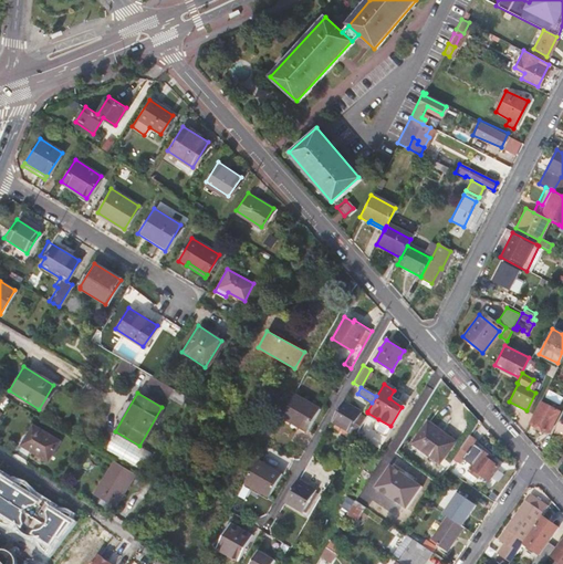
[(306,430),(320,408),(294,394),(281,416),(306,430)]
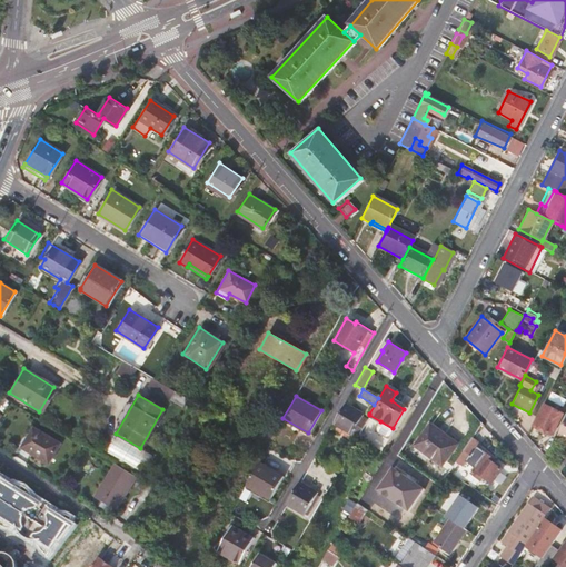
[(549,435),(562,413),(543,403),(532,424),(538,428),(537,431),(542,434),(543,430),(549,435)]
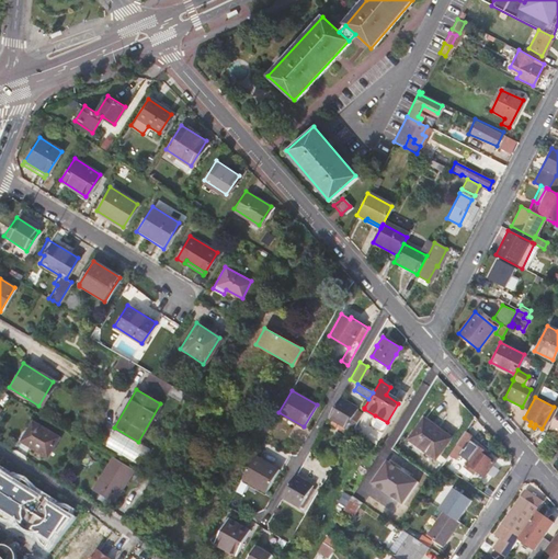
[(328,417),(352,431),(361,414),(355,410),(356,408),(339,398),(328,417)]
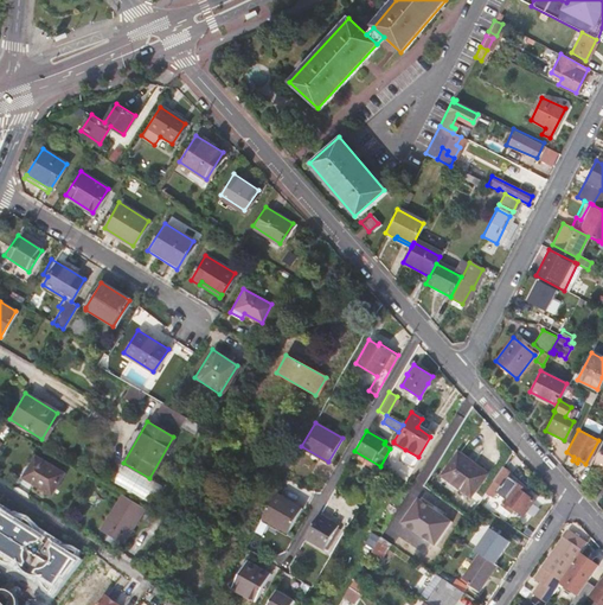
[(602,443),(592,463),(602,469),(602,443)]
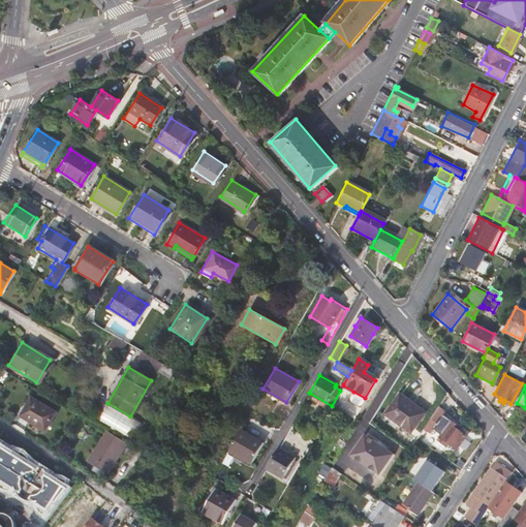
[(347,401),(359,408),(365,398),(353,392),(347,401)]
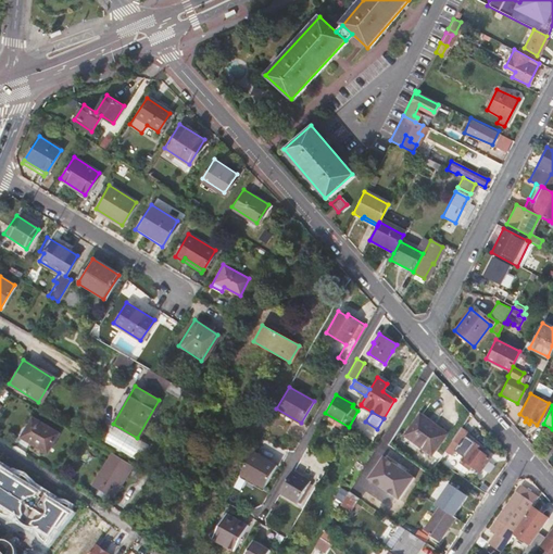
[(45,452),(57,432),(30,417),(20,437),(45,452)]
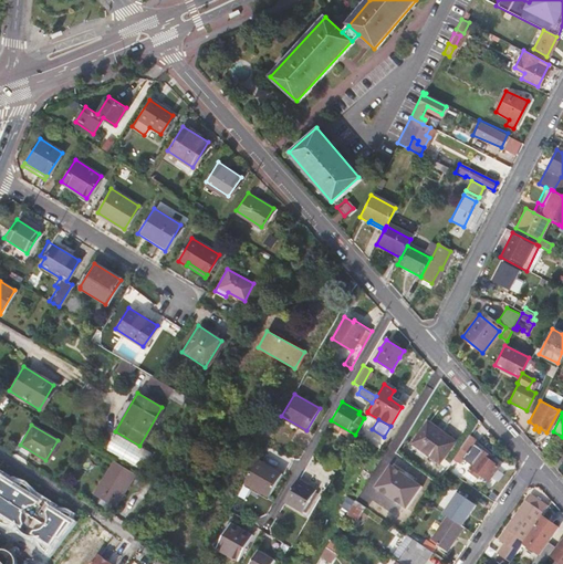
[(437,434),(425,425),(410,444),(438,463),(454,441),(438,431),(437,434)]
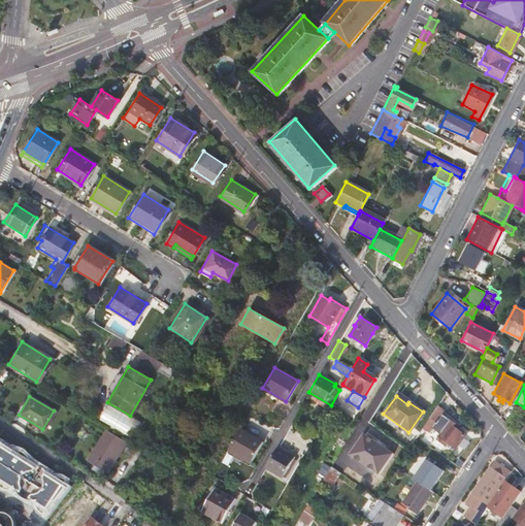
[(436,422),(445,409),(437,404),(428,418),(422,427),(428,432),(435,422),(436,422)]
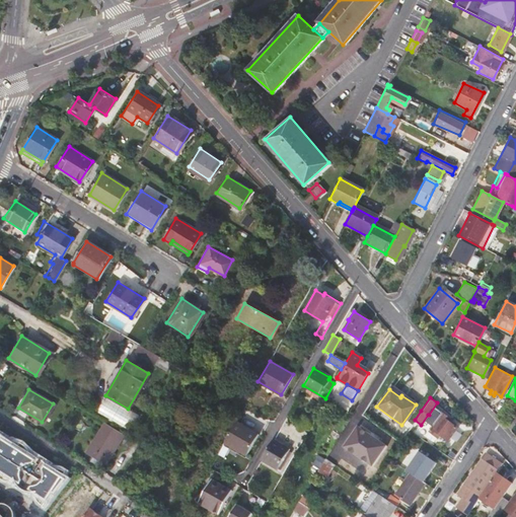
[(450,420),(443,414),(429,432),(438,437),(439,435),(447,440),(455,427),(448,423),(450,420)]
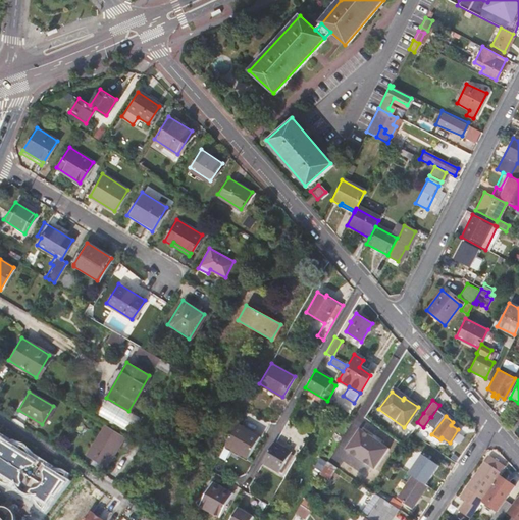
[(248,458),(260,436),(237,423),(224,445),(247,458),(248,458)]
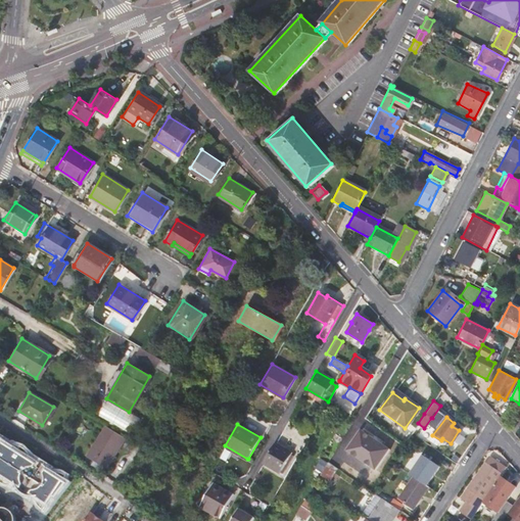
[(128,450),(124,457),(131,462),(140,446),(103,425),(99,432),(119,443),(128,450)]
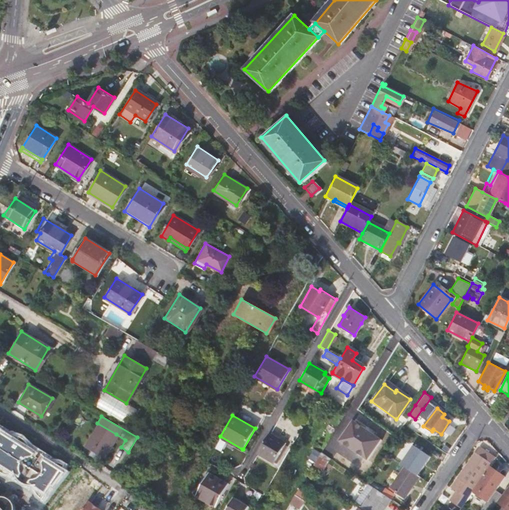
[(368,460),(383,437),(351,416),(336,438),(368,460)]
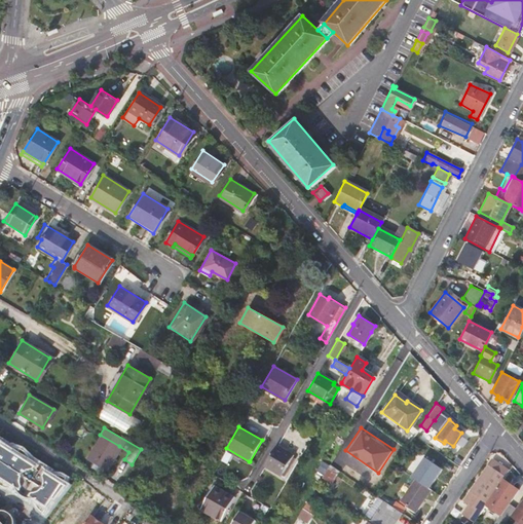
[(100,468),(104,471),(119,446),(100,435),(85,458),(91,462),(88,466),(98,472),(100,468)]
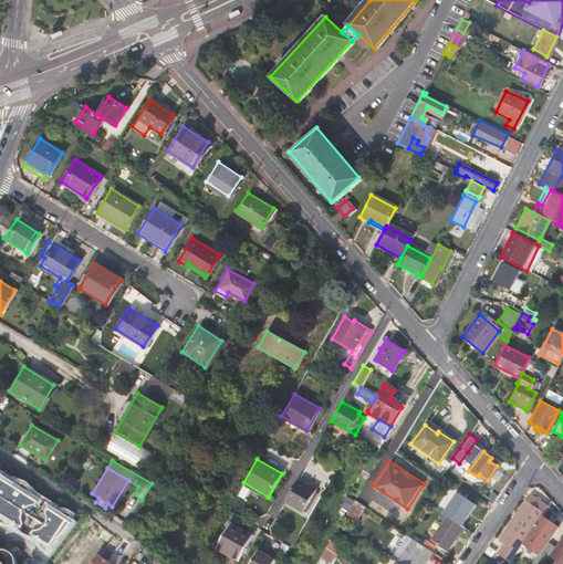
[(0,524),(4,526),(7,526),(10,522),(33,538),(39,547),(43,553),(48,546),(50,547),(68,523),(64,521),(69,514),(65,512),(62,511),(59,512),(53,513),(25,497),(29,491),(28,489),(19,482),(14,480),(12,479),(9,484),(0,479),(0,524)]
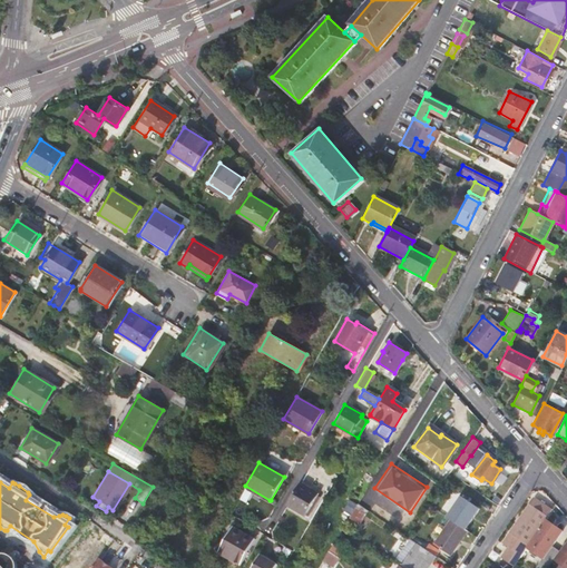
[(304,516),(316,493),(299,483),(285,506),(304,516)]
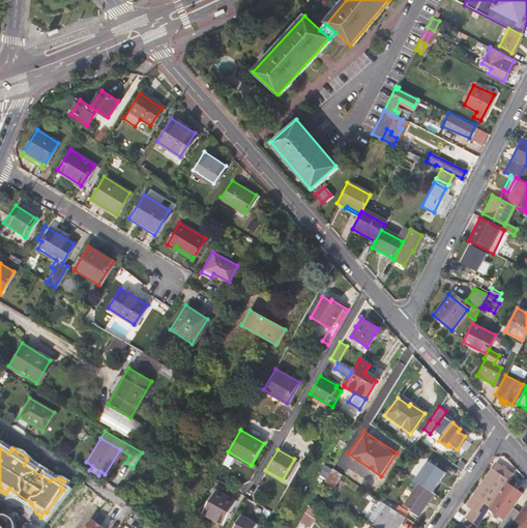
[(251,465),(228,451),(227,453),(250,467),(251,465)]
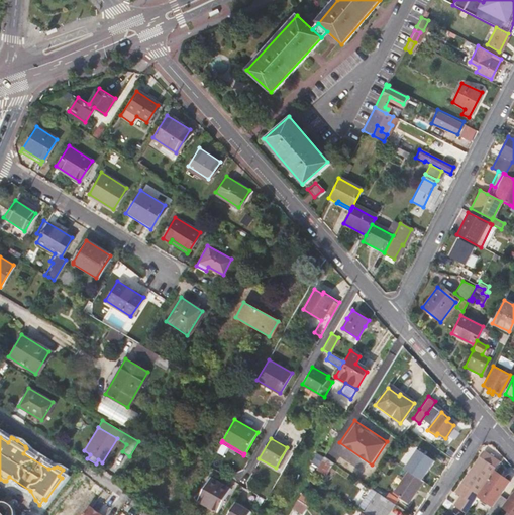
[(416,447),(404,466),(421,477),(433,458),(416,447)]
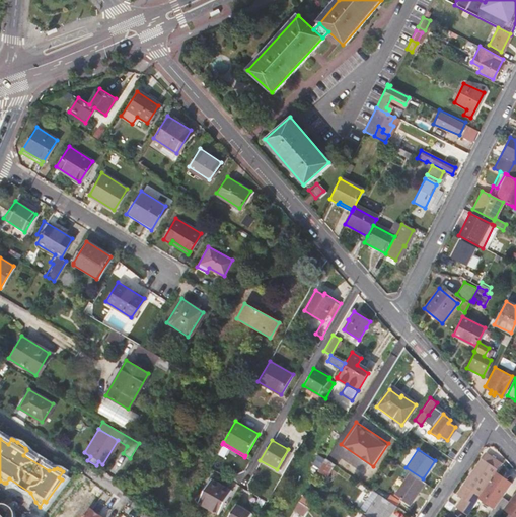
[(490,481),(495,472),(501,464),(485,453),(456,494),(461,497),(466,490),(468,491),(475,479),(476,482),(482,475),(490,481)]
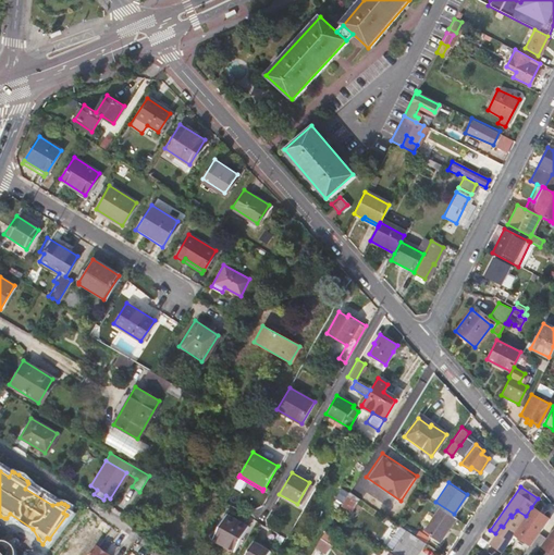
[(349,512),(358,498),(348,492),(340,506),(349,512)]
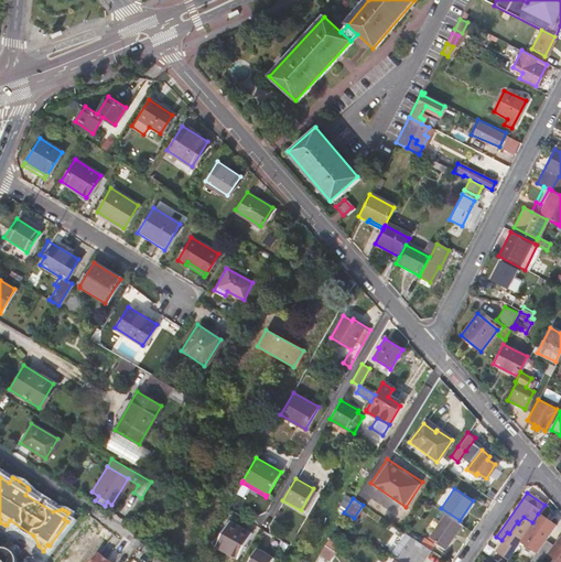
[(349,525),(354,518),(344,512),(340,518),(349,525)]
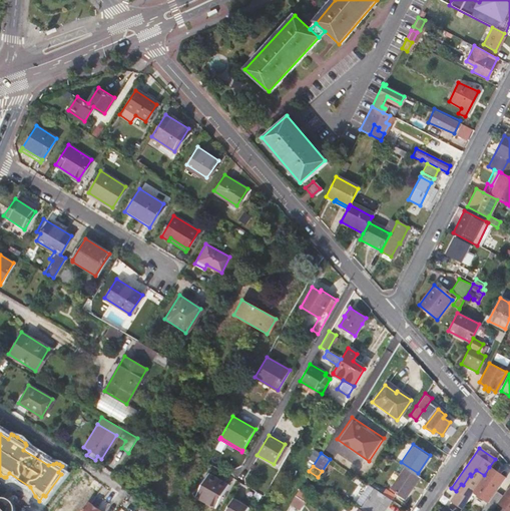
[(391,489),(405,498),(419,476),(405,467),(391,489)]
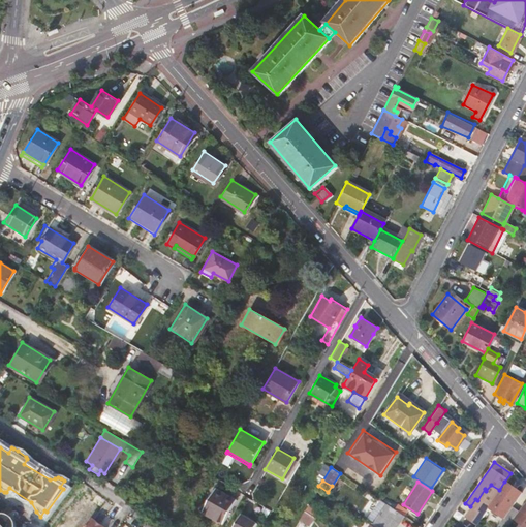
[(511,506),(520,492),(504,482),(499,490),(488,506),(508,521),(517,509),(511,506)]
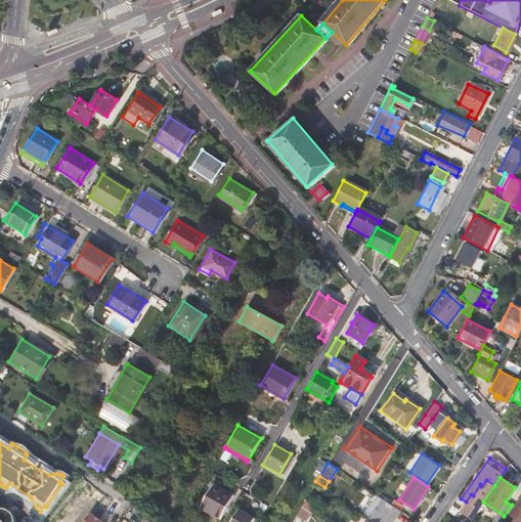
[(466,502),(460,512),(471,520),(483,502),(494,485),(486,480),(481,486),(480,484),(473,495),(471,494),(466,502)]
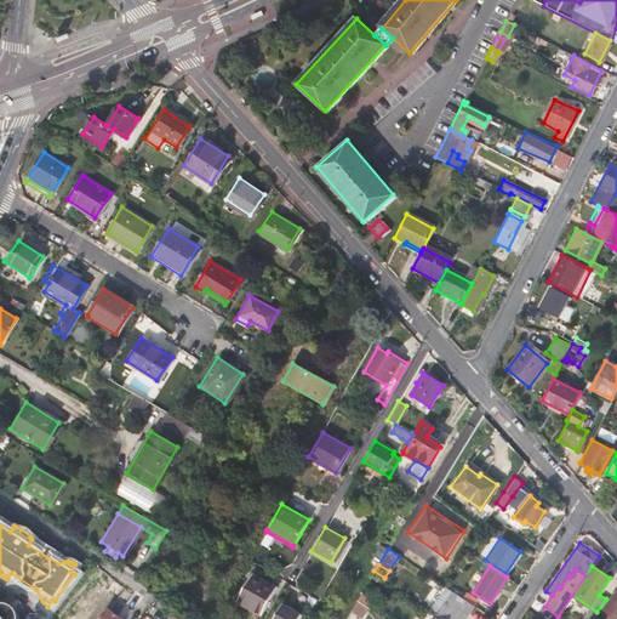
[(260,613),(275,588),(252,573),(236,600),(260,613)]
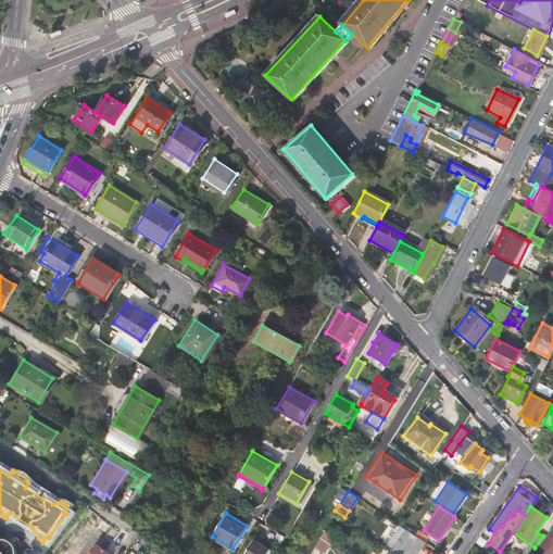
[(399,526),(384,548),(388,551),(390,552),(405,530),(399,526)]
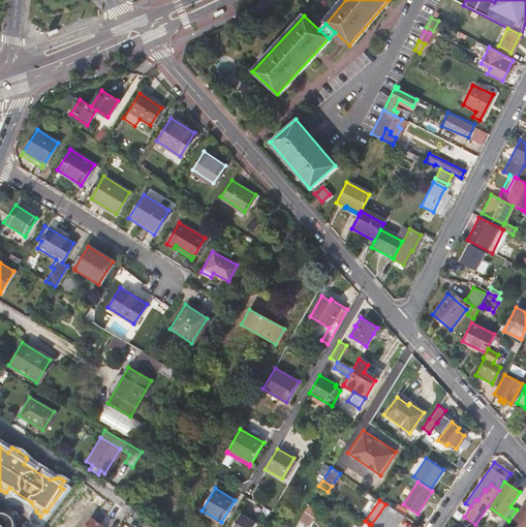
[(525,526),(525,503),(514,519),(518,522),(513,526),(525,526)]
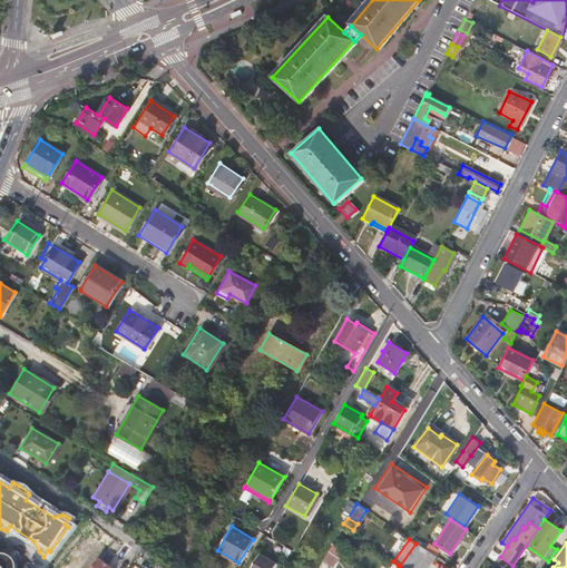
[(424,567),(434,556),(424,549),(416,544),(400,566),(402,567),(424,567)]
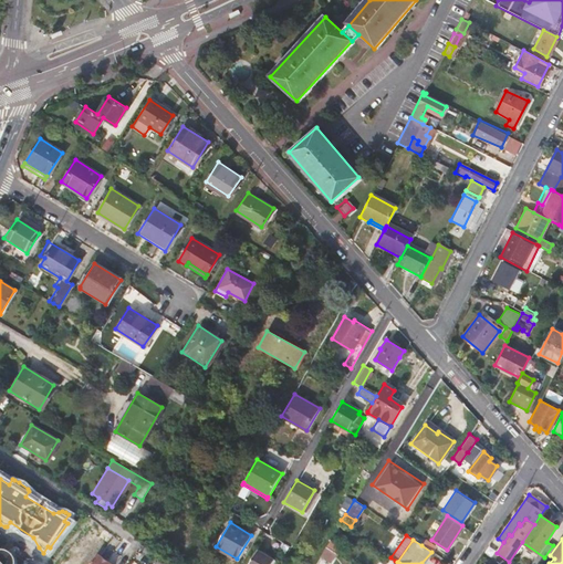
[(436,545),(426,540),(421,545),(431,552),(436,545)]
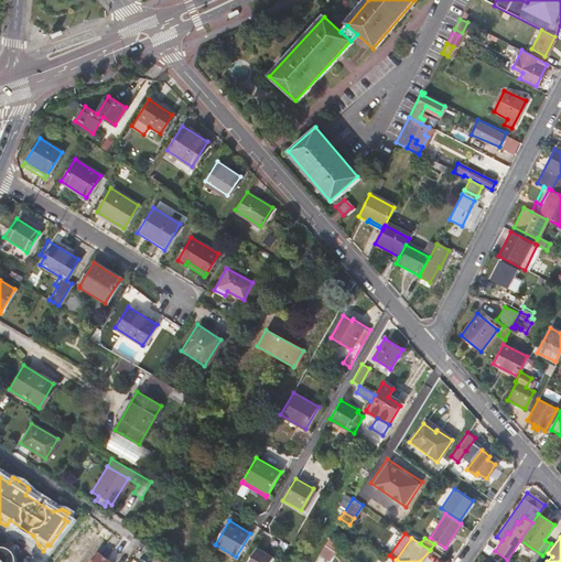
[(338,546),(327,539),(324,546),(334,552),(338,546)]
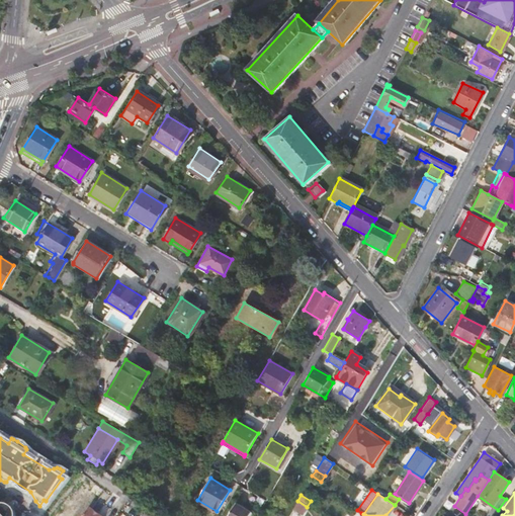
[(0,515),(10,515),(10,511),(8,507),(5,504),(3,503),(0,503),(0,515)]
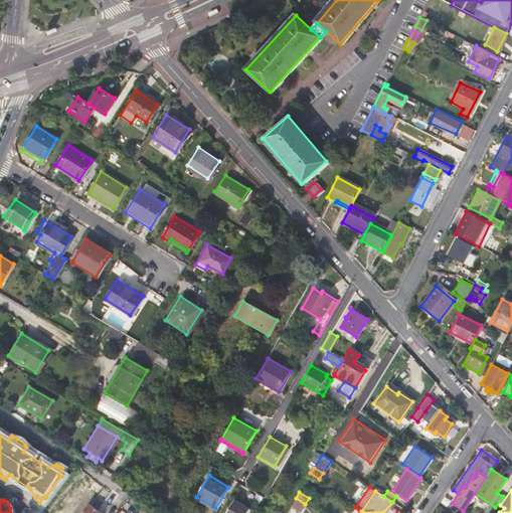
[(246,512),(249,509),(234,500),(226,512),(246,512)]
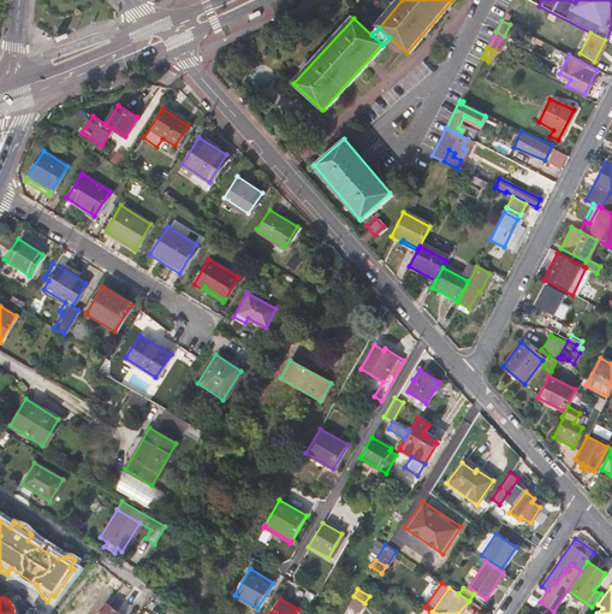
[(97,613),(120,613),(106,603),(97,613)]
